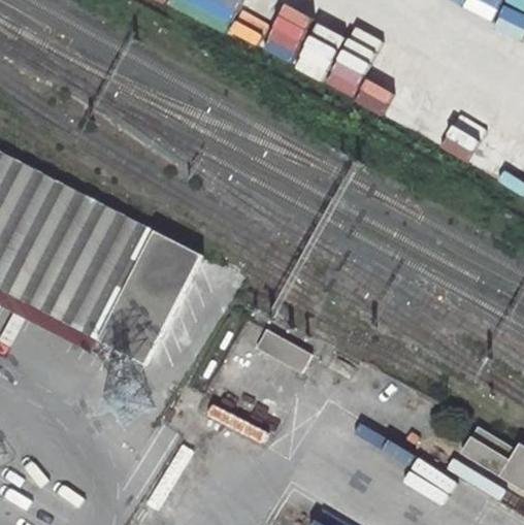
[(182,0),(177,7),(195,18),(202,6),(191,0),(182,0)]
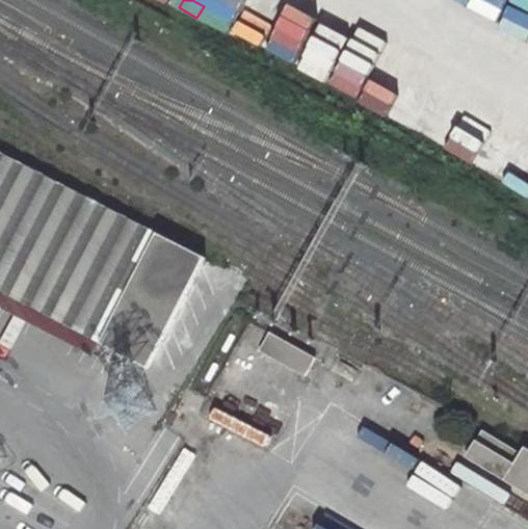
[(294,60),(309,27),(252,1),(237,34),(294,60)]
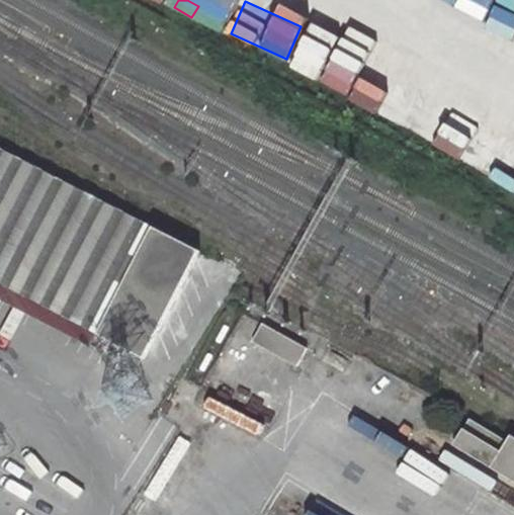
[(373,41),(349,84),(405,114),(428,71),(373,41)]
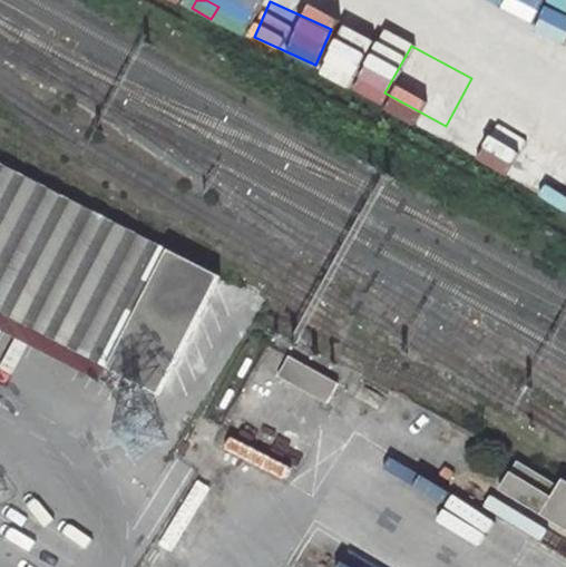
[(465,106),(449,132),(506,165),(521,139),(465,106)]
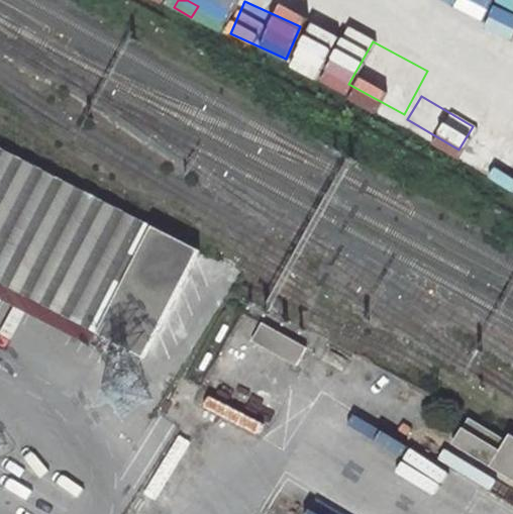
[(0,283),(139,355),(195,248),(0,147),(0,283)]
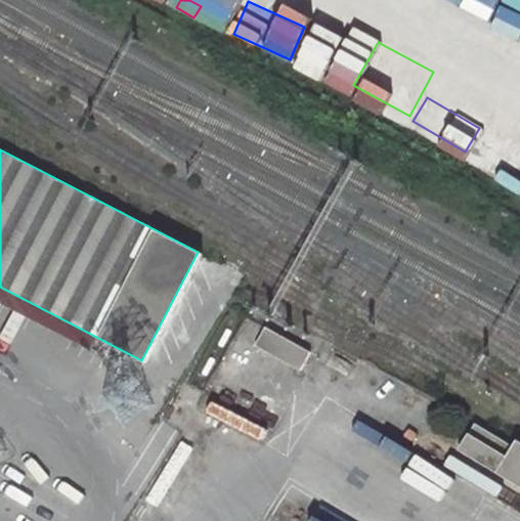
[(312,347),(266,320),(255,338),(301,364),(312,347)]
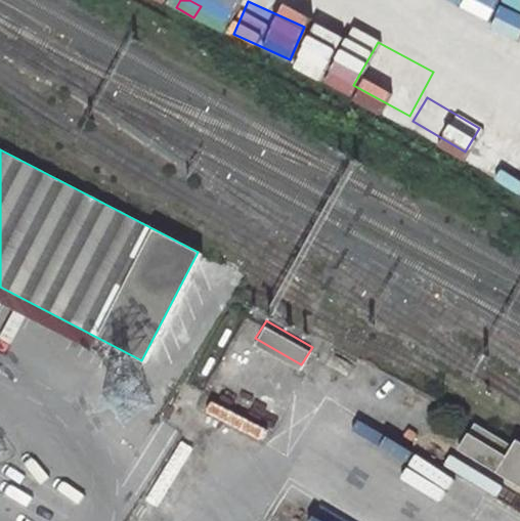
[(519,444),(476,418),(461,443),(519,478),(519,444)]
